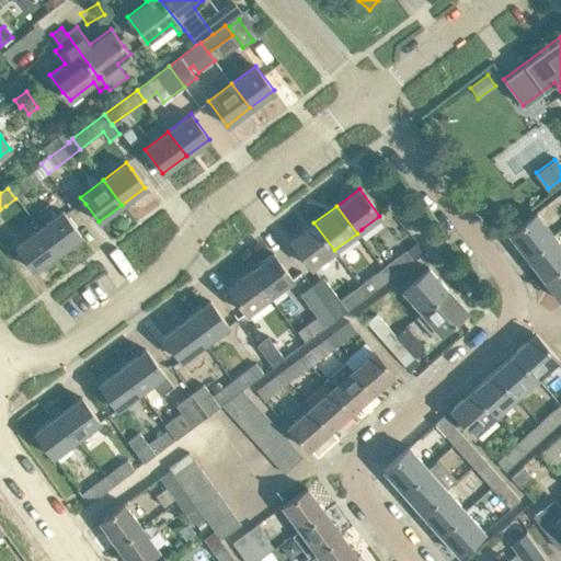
[(57,253),(81,236),(63,210),(38,228),(57,253)]
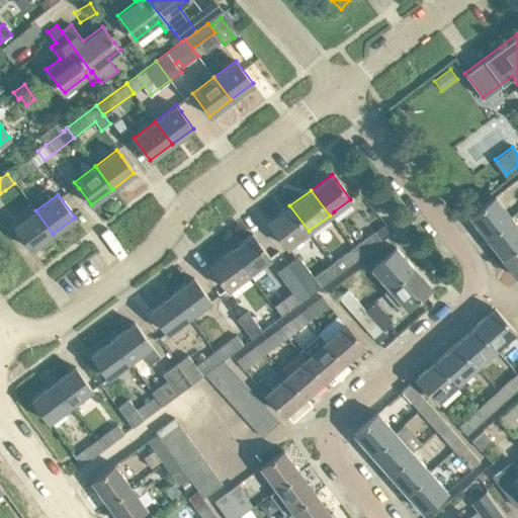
[(486,237),(511,217),(495,195),(486,203),(469,216),(486,237)]
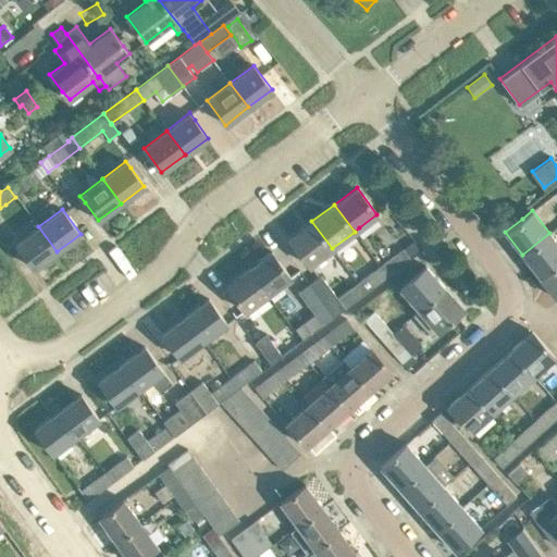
[(309,265),(332,248),(311,221),(288,238),(309,265)]
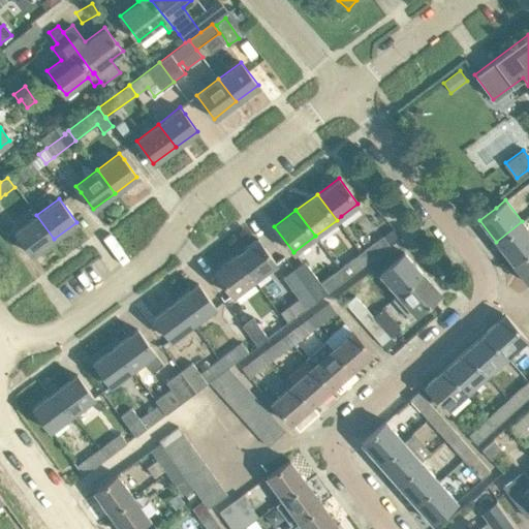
[(32,255),(54,239),(36,215),(14,231),(32,255)]
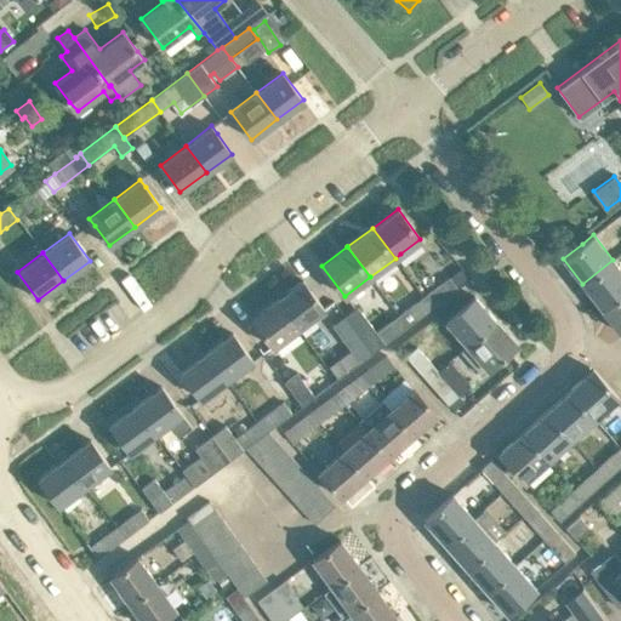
[(602,308),(620,292),(620,271),(613,260),(582,284),(602,308)]
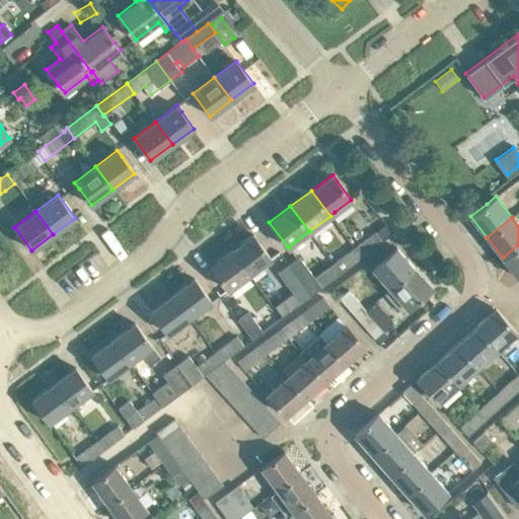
[(382,239),(392,231),(386,225),(385,224),(377,229),(379,231),(376,233),(376,232),(354,247),(361,257),(383,241),(382,239)]
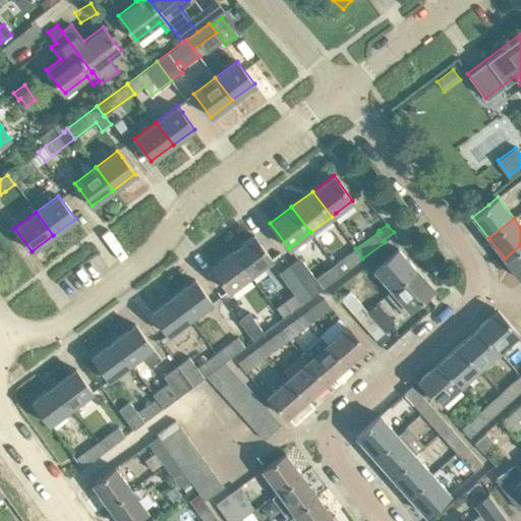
[(255,281),(267,273),(262,267),(272,259),(253,235),(232,251),(250,275),(251,275),(255,281)]
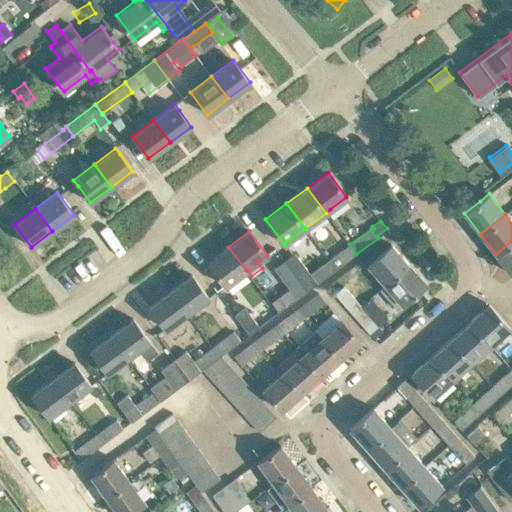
[(511,275),(511,274),(511,241),(496,254),(511,275)]
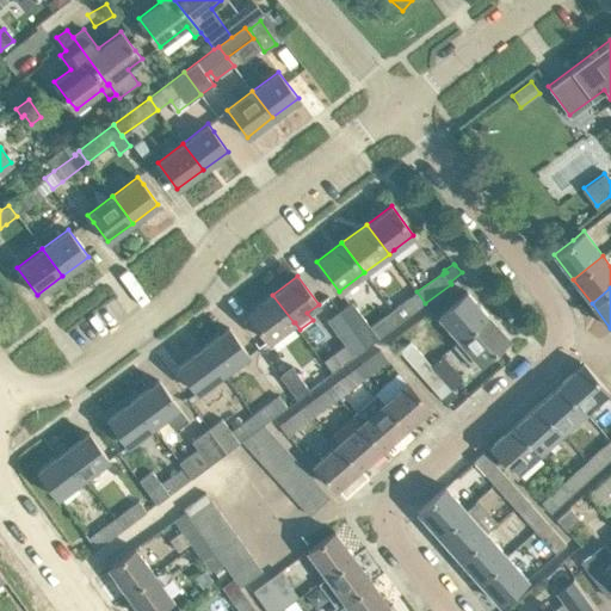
[(401,321),(425,303),(417,291),(393,310),(401,321)]
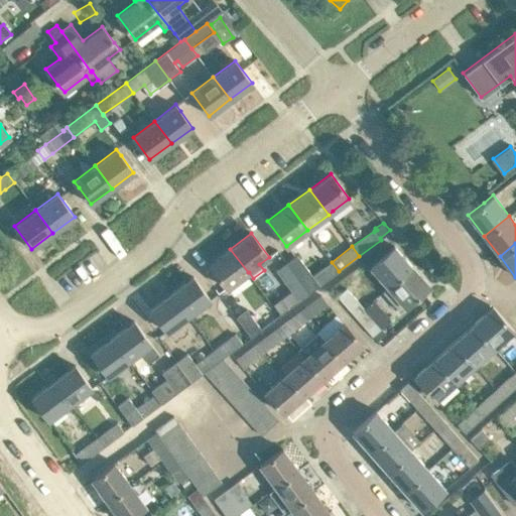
[(388,286),(411,266),(394,246),(370,267),(388,286)]
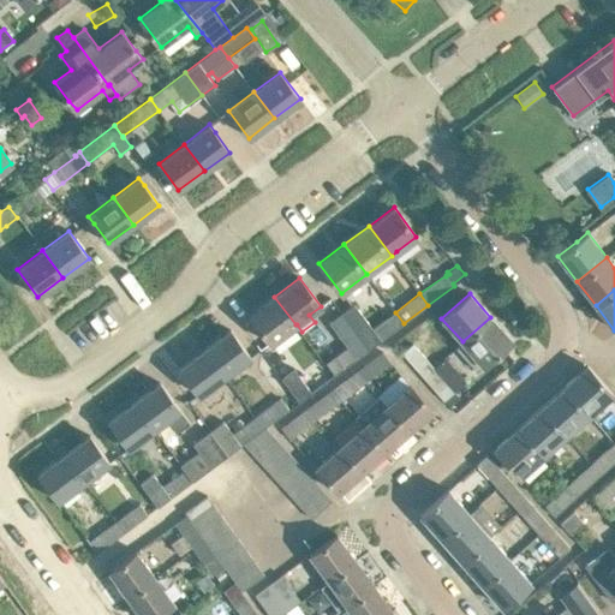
[(270,342),(296,324),(274,297),(249,315),(263,334),(270,342)]
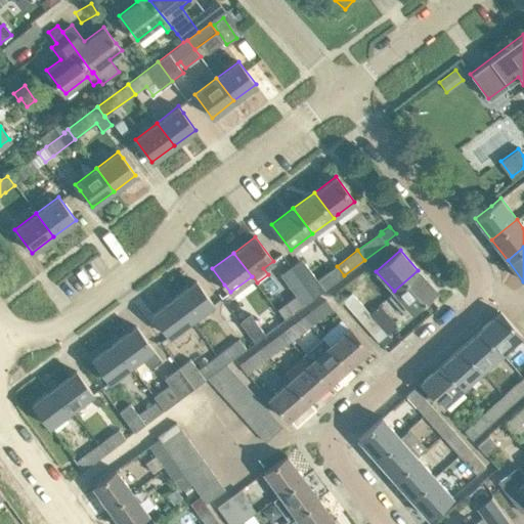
[(317,280),(301,259),(290,267),(313,298),(344,275),(337,266),(317,280)]
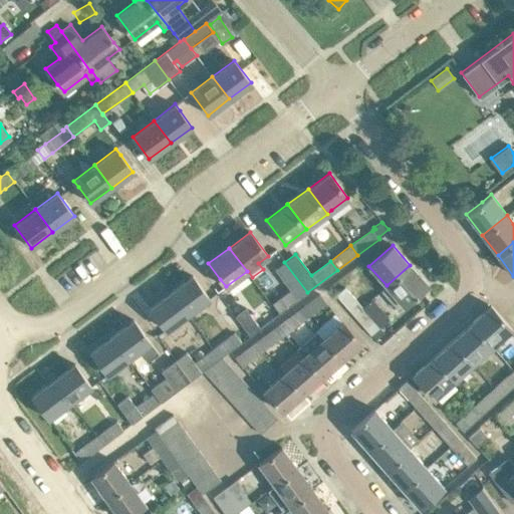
[(297,299),(307,292),(284,262),(275,269),(286,285),(297,299)]
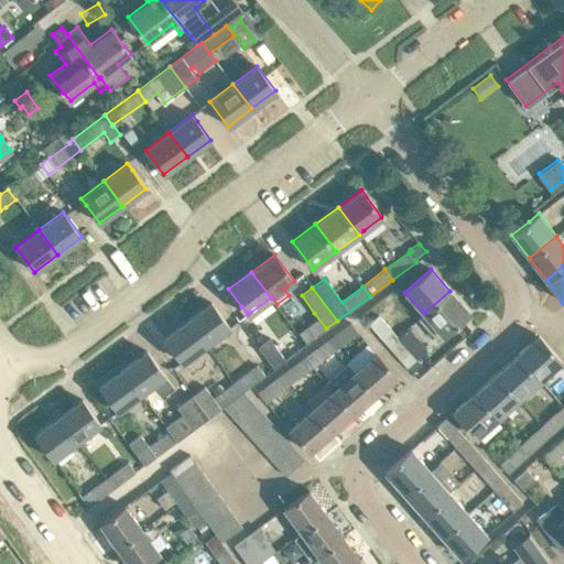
[(443,335),(468,313),(449,291),(424,313),(443,335)]
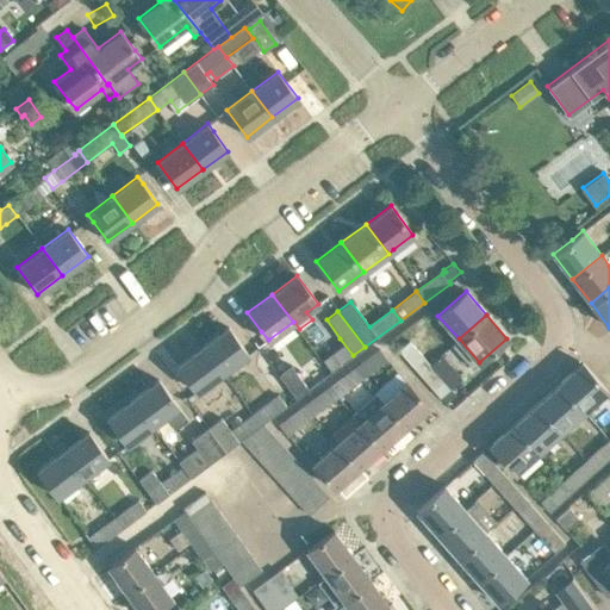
[(425,317),(414,330),(431,349),(444,336),(425,317)]
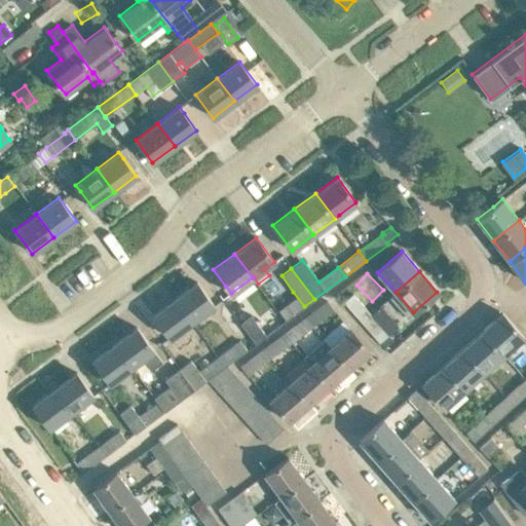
[(193,322),(215,305),(196,282),(175,298),(193,322)]
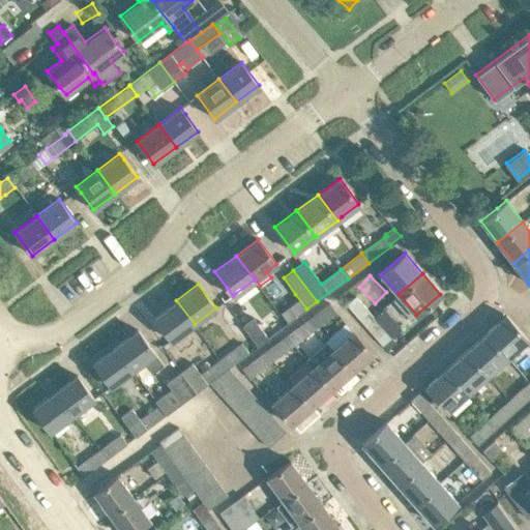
[(241,293),(236,302),(253,313),(259,303),(241,293)]
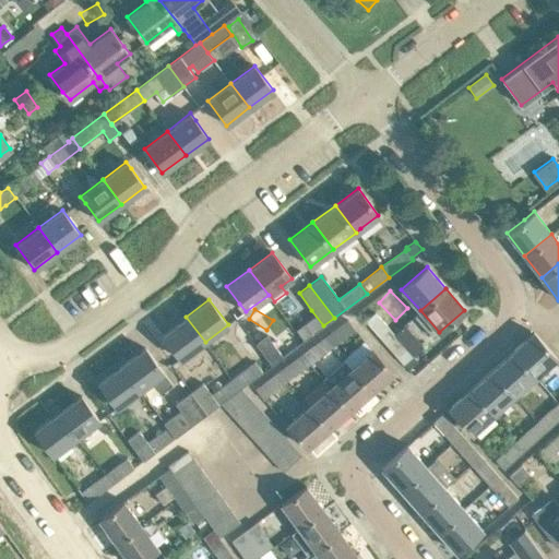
[(384,342),(394,333),(375,312),(366,321),(384,342)]
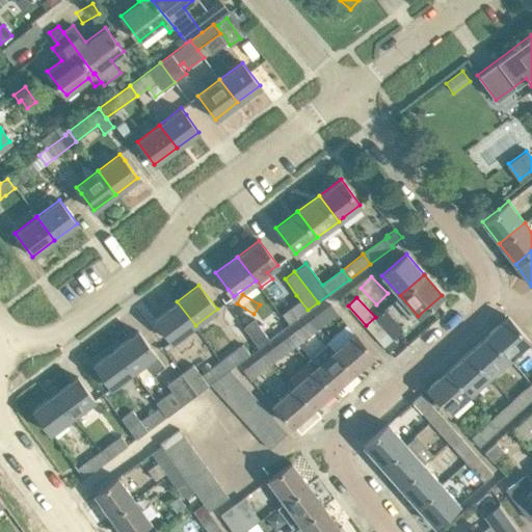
[(173,342),(195,325),(177,301),(155,318),(173,342)]
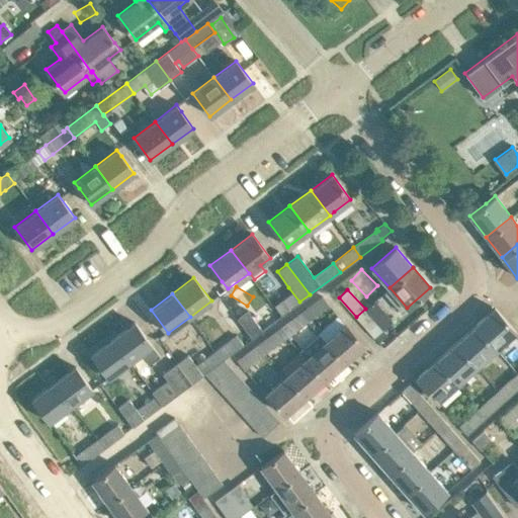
[(309,322),(329,306),(322,296),(301,312),(309,322)]
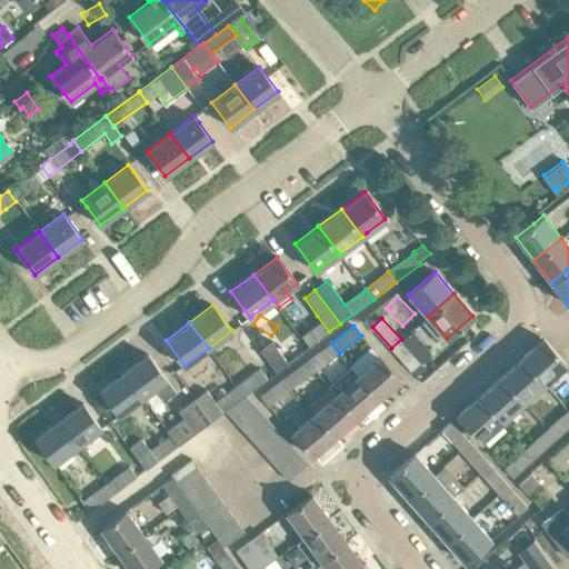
[(277,372),(305,350),(293,335),(280,345),(283,350),(280,352),(272,341),(260,349),(277,372)]
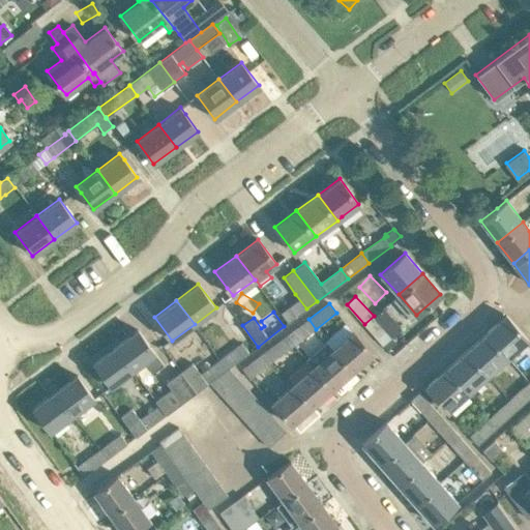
[(507,357),(511,353),(527,339),(505,315),(486,332),(507,357)]
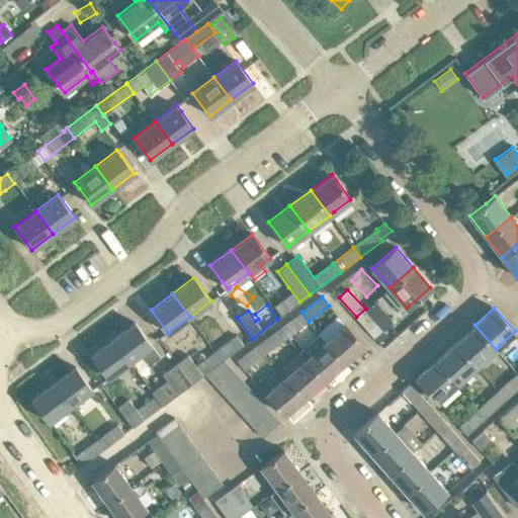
[(373,338),(382,330),(365,309),(356,317),(373,338)]
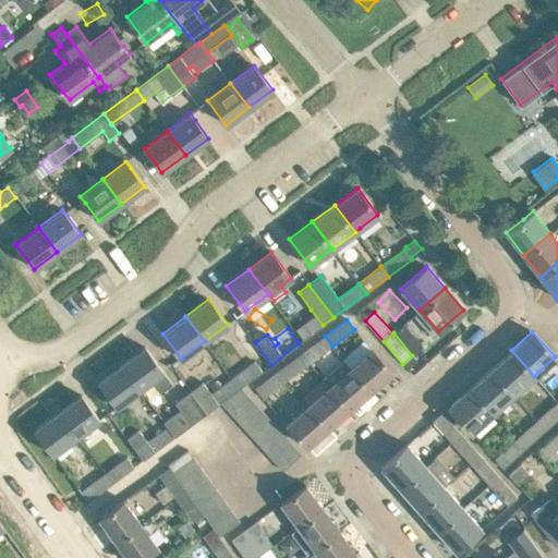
[(310,363),(332,347),(325,336),(302,353),(310,363)]
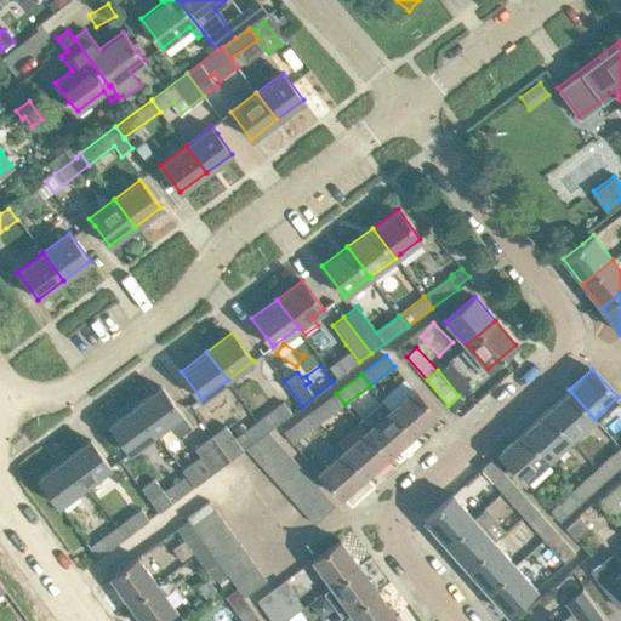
[(192,427),(175,405),(161,386),(135,405),(157,434),(170,425),(178,437),(192,427)]
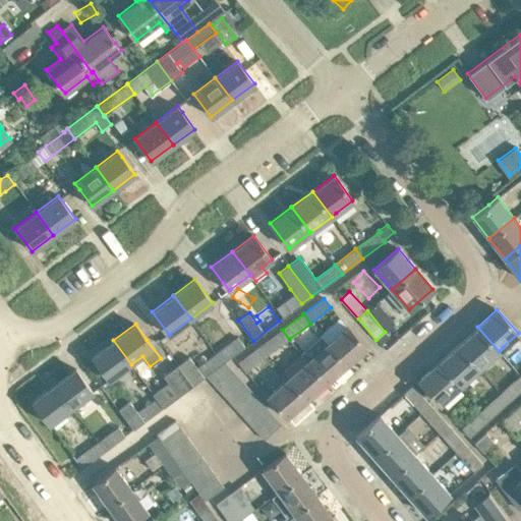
[(346,365),(366,347),(347,326),(327,343),(346,365)]
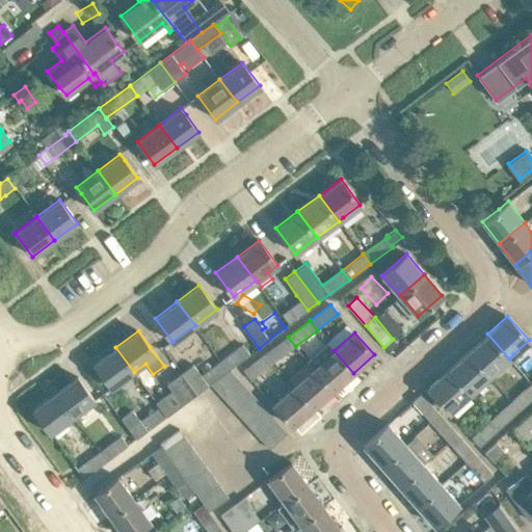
[(489,376),(509,358),(487,334),(468,352),(489,376)]
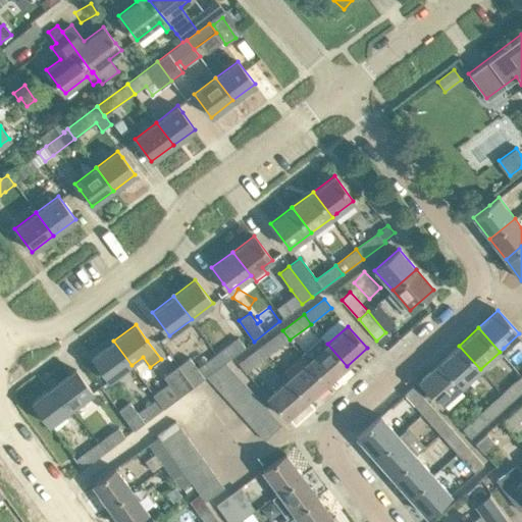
[(268,356),(290,340),(282,330),(261,347),(268,356)]
